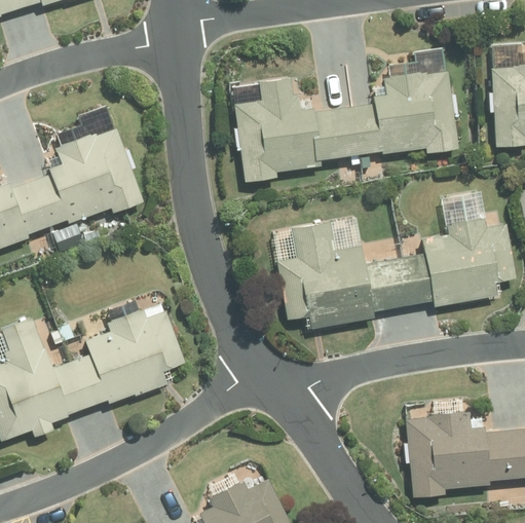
[(0,17),(59,0),(0,0),(0,17)]
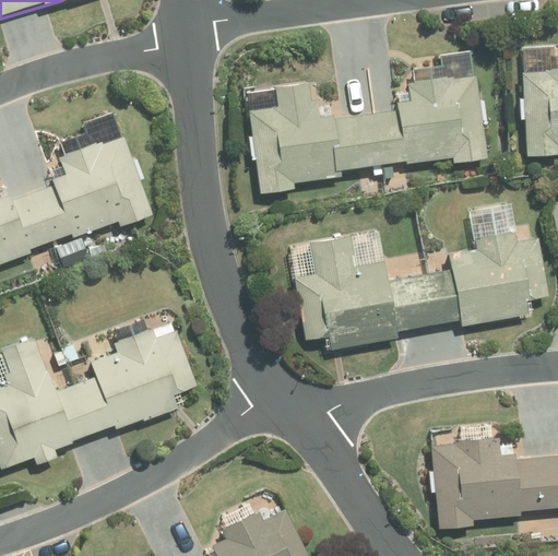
[(557,71),(523,73),(525,155),(557,153),(557,71)]
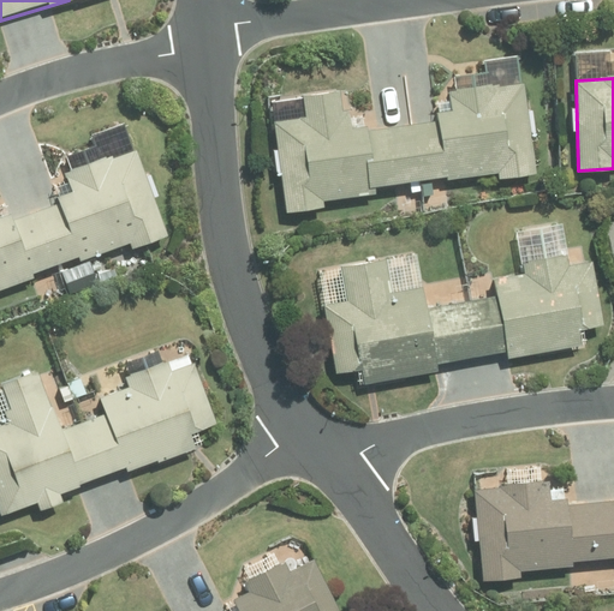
[(275,123),(288,211),(325,207),(325,202),(376,193),(375,187),(496,169),(499,180),(535,174),(522,81),(451,91),(453,111),(437,113),(439,123),(370,133),(369,123),(345,126),(339,90),(303,96),(305,118),(275,123)]
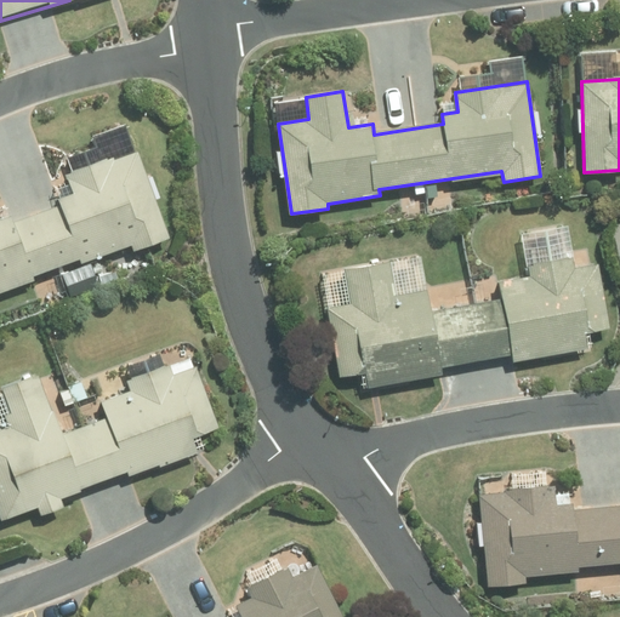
[(0,290),(129,244),(131,252),(169,239),(137,152),(67,177),(77,201),(1,229),(0,226),(0,290)]
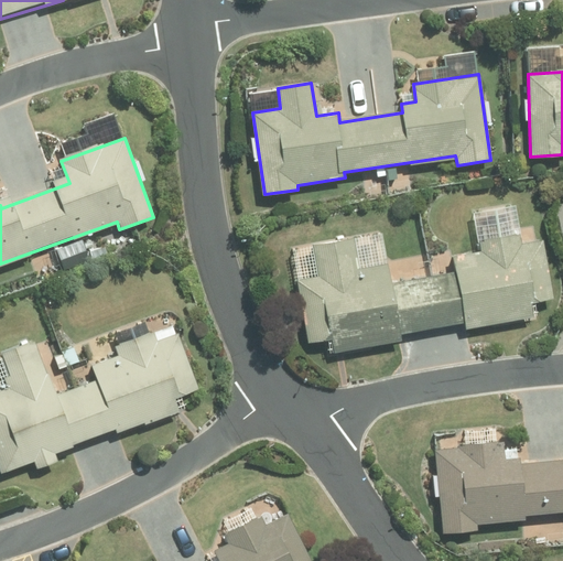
[(299,282),(310,343),(333,338),(335,352),(403,340),(402,333),(465,322),(466,327),(536,315),(533,303),(550,300),(540,243),(526,246),(523,233),(479,240),(482,254),(455,258),(457,272),(392,283),(389,262),(360,267),(355,238),(312,246),(318,279),(299,282)]
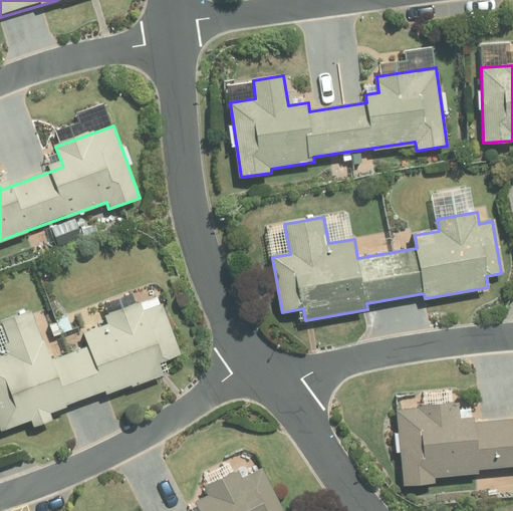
[(0,424),(2,429),(32,418),(35,425),(51,419),(48,412),(185,362),(163,302),(144,309),(141,301),(103,315),(105,322),(81,331),(87,346),(49,359),(31,310),(0,321),(12,352),(0,356),(0,424)]
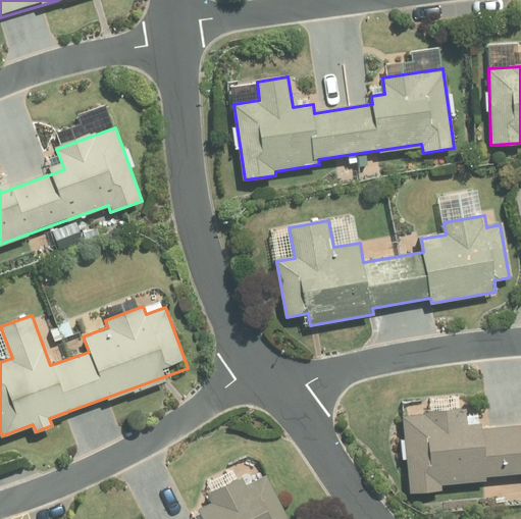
[(400,413),(407,494),(444,490),(443,485),(486,481),(485,476),(520,472),(520,421),(468,427),(466,407),(400,413)]
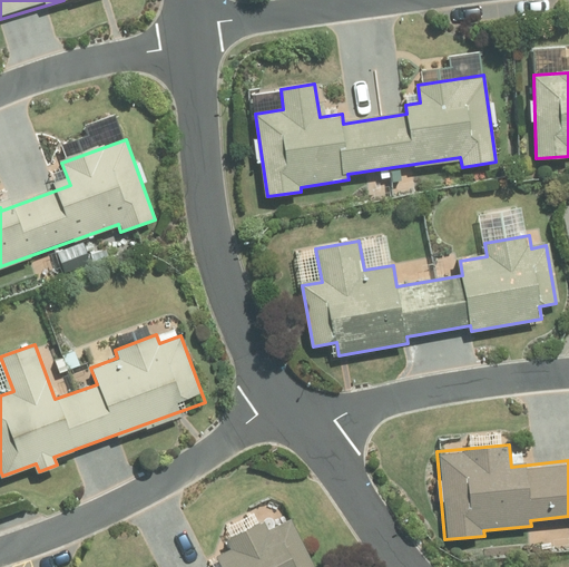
[(315,566),(291,518),(272,528),(267,518),(226,539),(232,549),(219,555),(225,566),(315,566)]
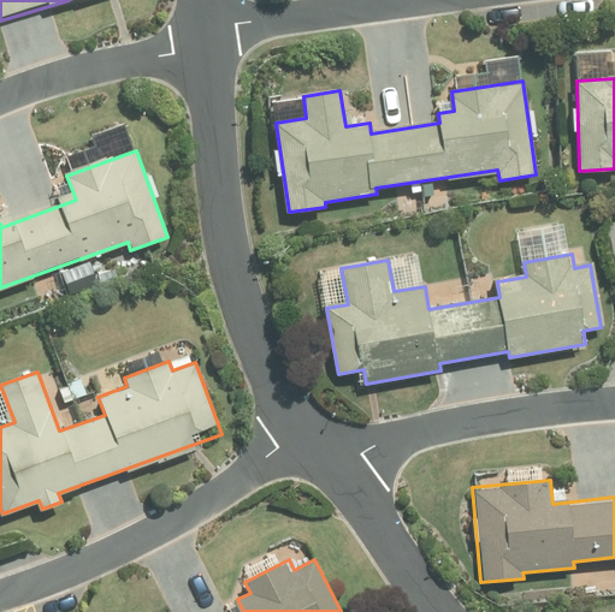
All buildings are outlined.
